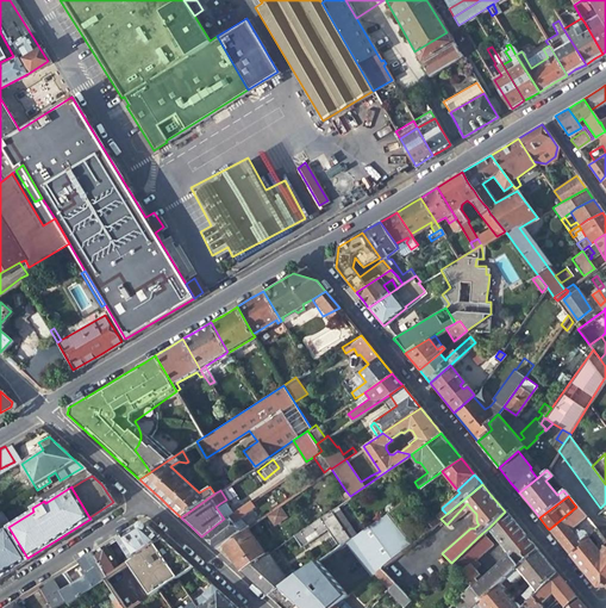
[(249,502),(229,515),(224,519),(201,537),(212,545),(214,548),(239,532),(232,521),(238,517),(252,507),(249,502)]
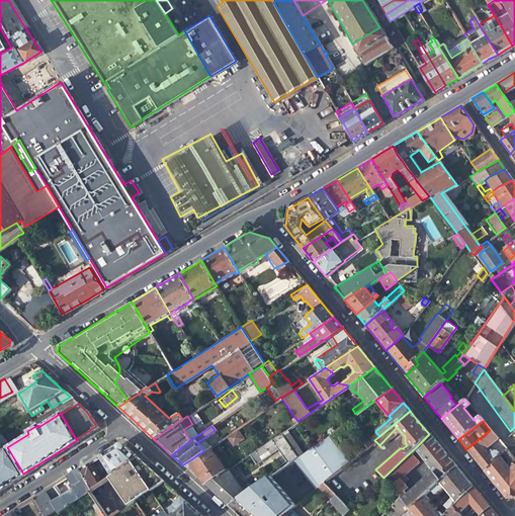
[(194,437),(187,427),(183,430),(190,440),(194,437)]
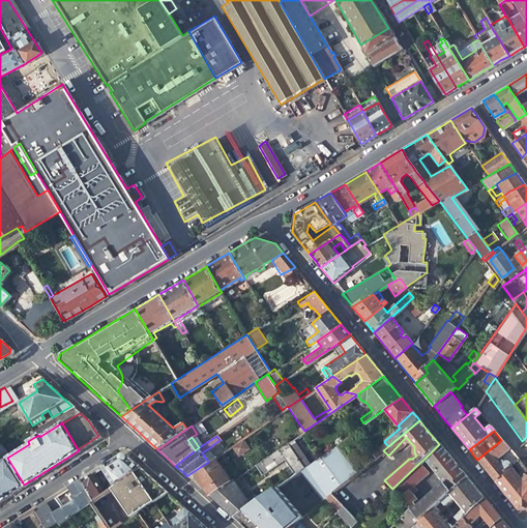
[(229,445),(235,456),(247,446),(240,437),(229,445)]
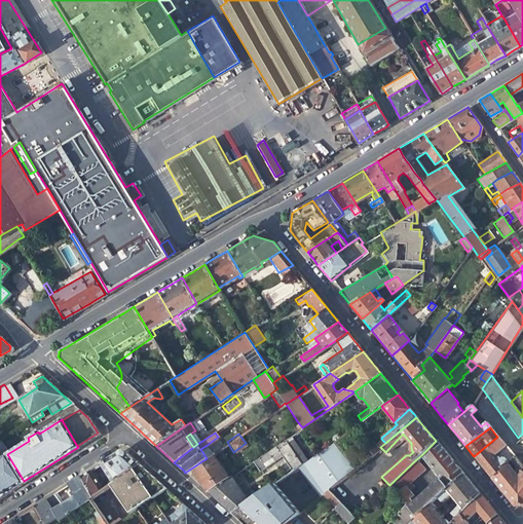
[(290,436),(284,440),(300,462),(300,461),(302,460),(306,458),(290,436)]
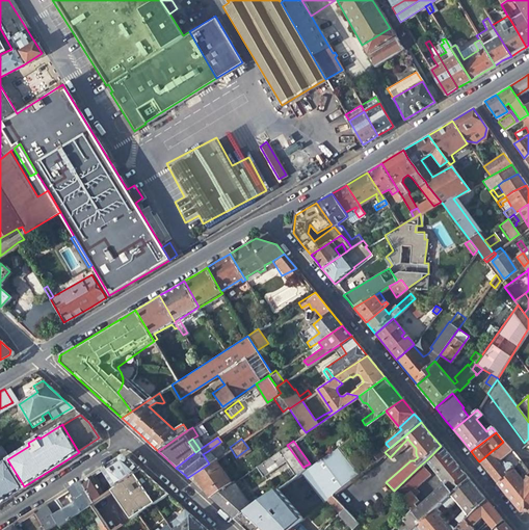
[(505,452),(514,464),(518,460),(503,442),(479,461),(487,473),(497,483),(507,475),(505,471),(510,467),(511,466),(509,462),(505,460),(503,462),(502,460),(498,462),(496,460),(505,452)]
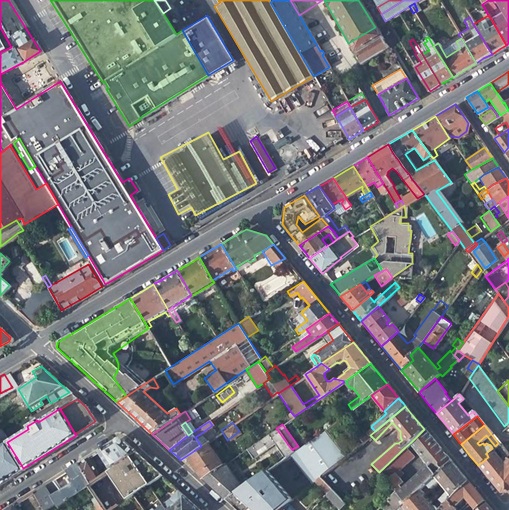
[(272,443),(282,457),(292,450),(276,428),(276,427),(244,449),(250,457),(272,443)]
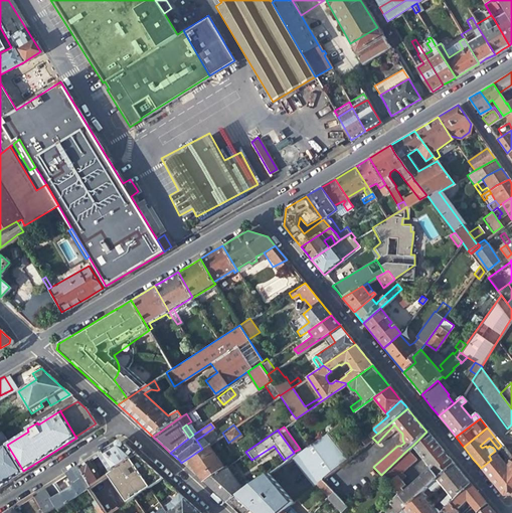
[(371,439),(372,438),(377,434),(373,430),(368,434),(371,439)]
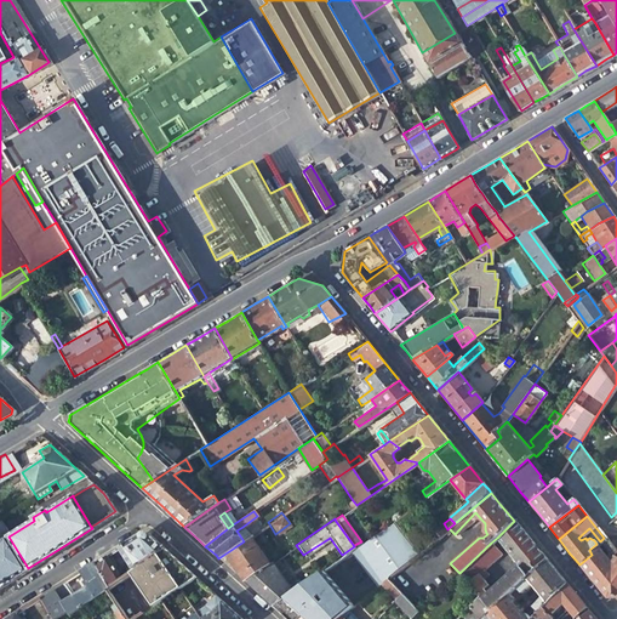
[(384,578),(417,552),(393,520),(361,541),(356,544),(384,579),(384,578)]
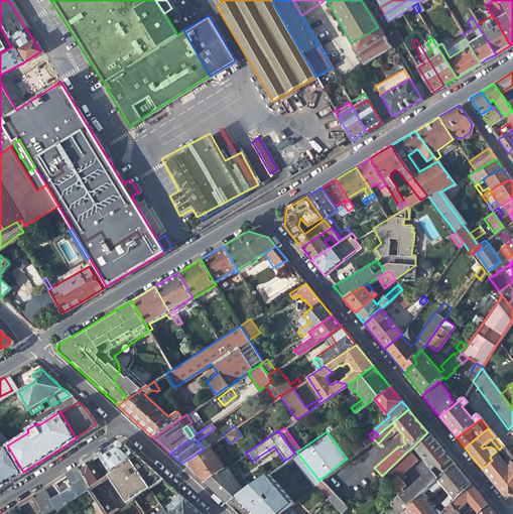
[(416,459),(408,451),(382,476),(398,496),(407,506),(454,465),(442,451),(427,432),(413,446),(426,464),(430,469),(409,490),(400,479),(404,476),(402,472),(416,459)]
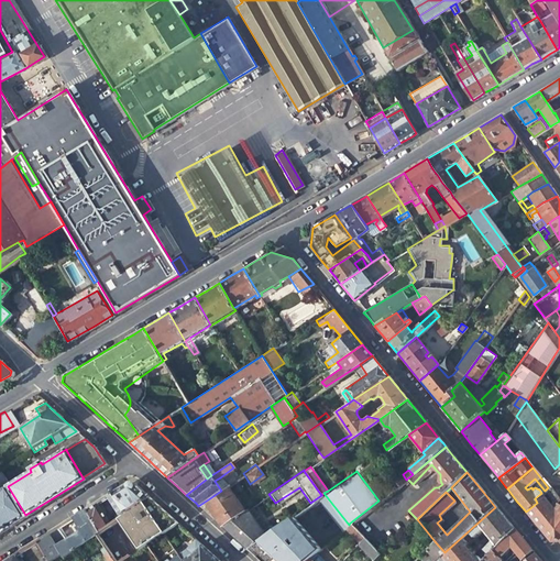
[(0,529),(7,526),(23,515),(7,486),(8,486),(0,474),(0,529)]
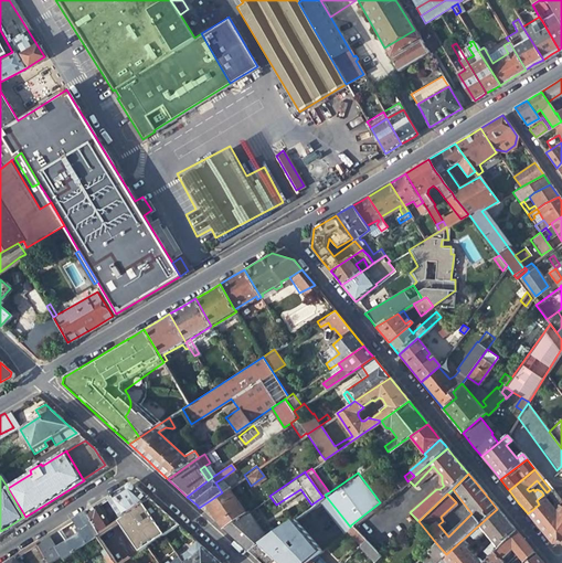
[(224,485),(221,479),(215,482),(222,492),(226,488),(230,486),(228,482),(224,485)]
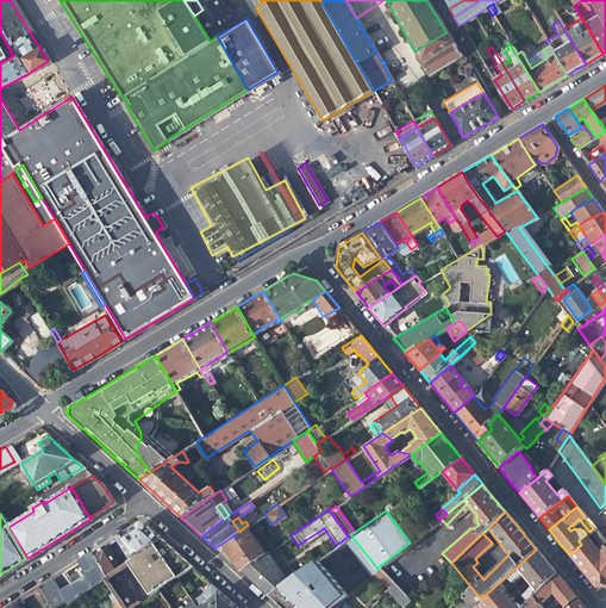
[(122,546),(131,559),(161,539),(142,521),(139,522),(116,537),(122,546)]
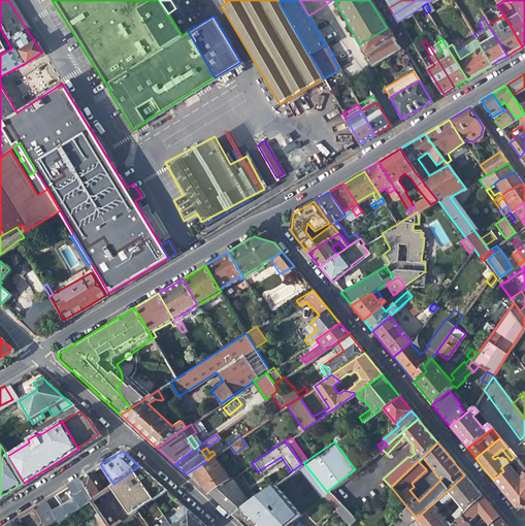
[(229,481),(211,456),(207,460),(186,474),(199,487),(202,485),(204,488),(208,495),(229,481)]
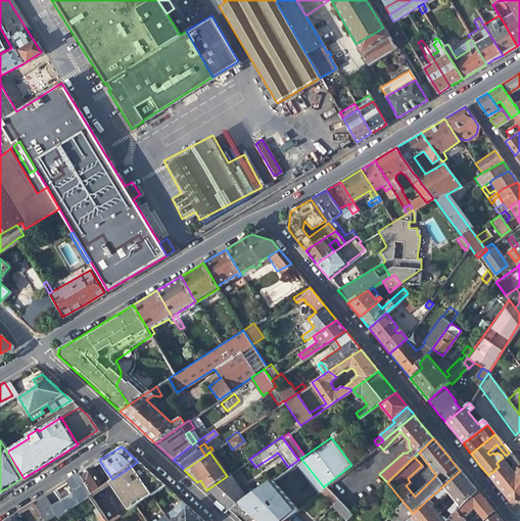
[(511,470),(502,459),(497,463),(499,467),(488,475),(504,494),(510,502),(514,502),(519,501),(519,469),(517,468),(519,465),(509,453),(506,456),(515,467),(511,470)]
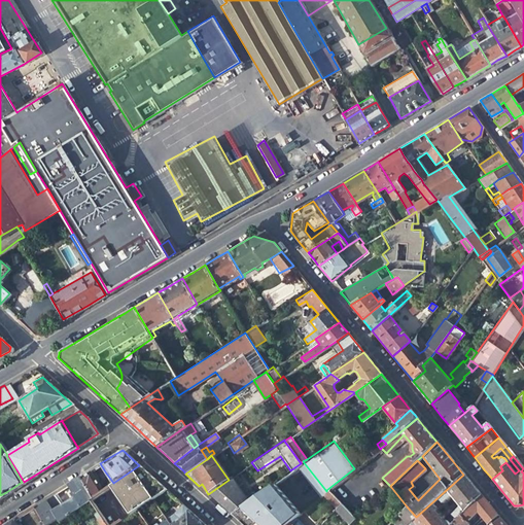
[(128,515),(165,489),(149,475),(143,468),(139,465),(113,483),(109,485),(113,491),(128,515)]
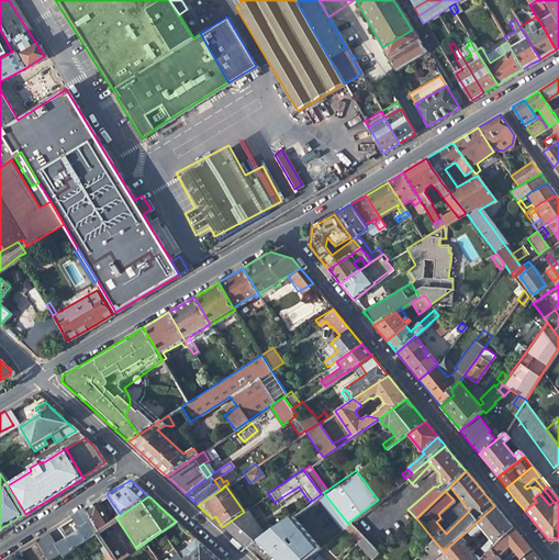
[(109,523),(96,502),(85,508),(99,530),(109,523)]
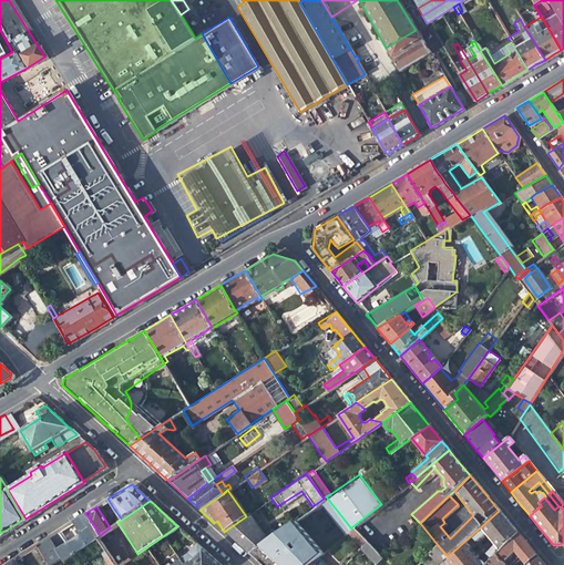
[(253,511),(246,516),(224,532),(235,542),(248,554),(270,537),(253,511)]
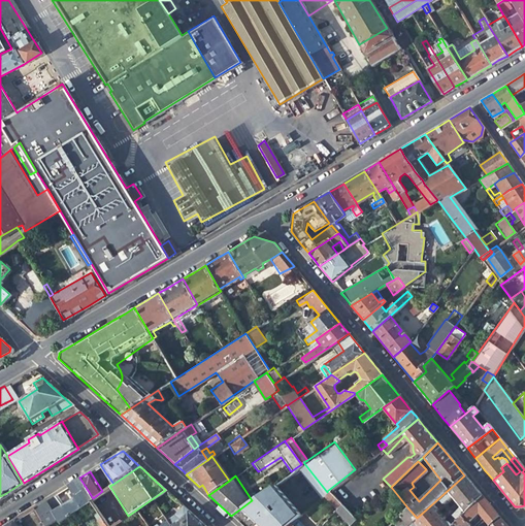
[(451,525),(462,516),(481,495),(473,486),(464,475),(417,518),(407,525),(451,525)]
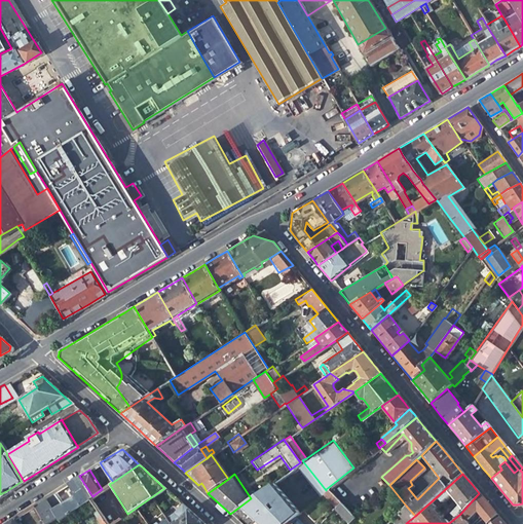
[(52,493),(61,504),(67,513),(87,499),(92,496),(79,476),(73,480),(68,483),(75,495),(68,500),(60,488),(57,490),(52,493)]
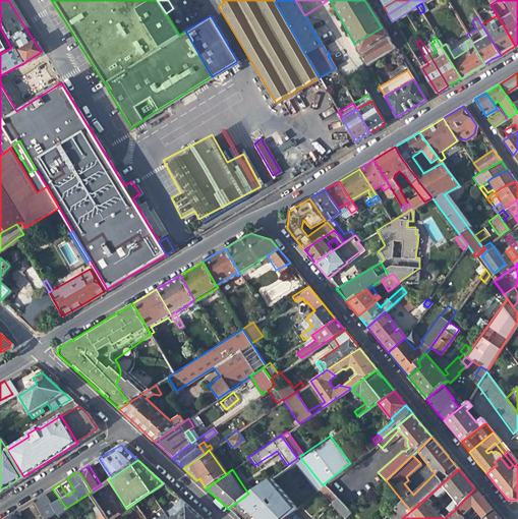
[(276,485),(269,478),(248,494),(228,509),(237,517),(239,518),(282,518),(292,512),(297,507),(276,485)]
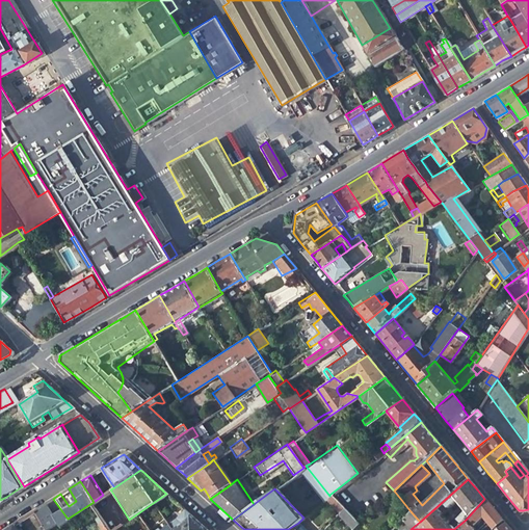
[(324,500),(338,513),(343,509),(329,495),(329,496),(324,500)]
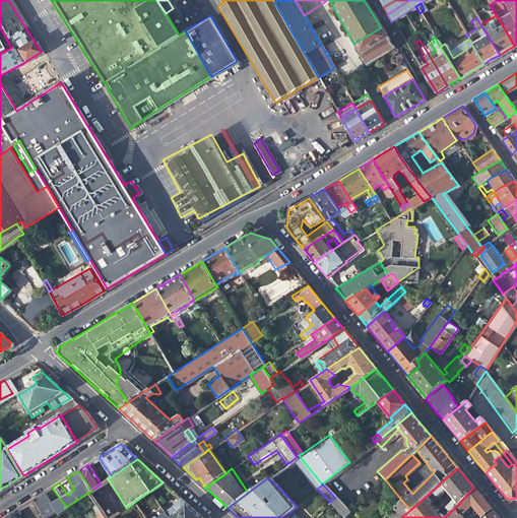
[(490,508),(473,488),(455,508),(461,515),(464,512),(471,504),(473,506),(476,511),(480,517),(490,508)]
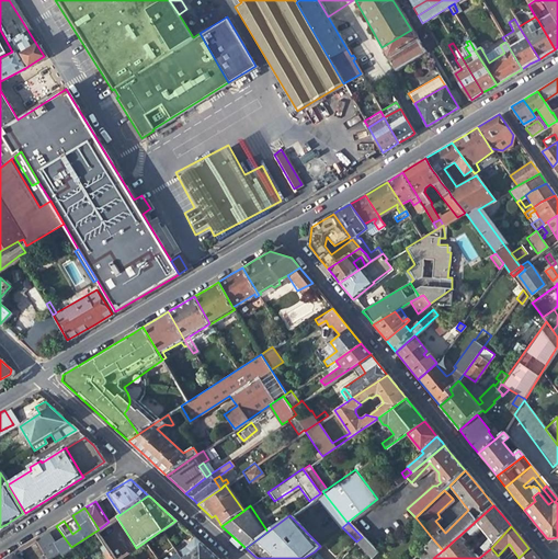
[(46,558),(59,550),(56,544),(47,532),(42,535),(41,535),(35,539),(45,556),(46,558)]
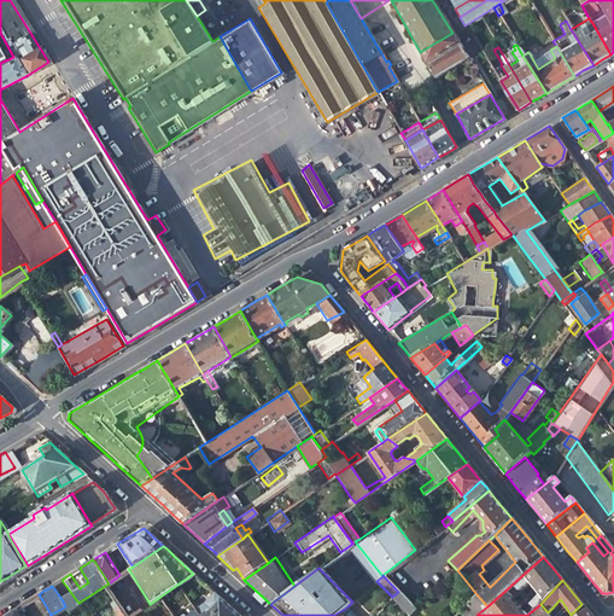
[(204,602),(194,609),(198,615),(239,615),(212,592),(204,602)]
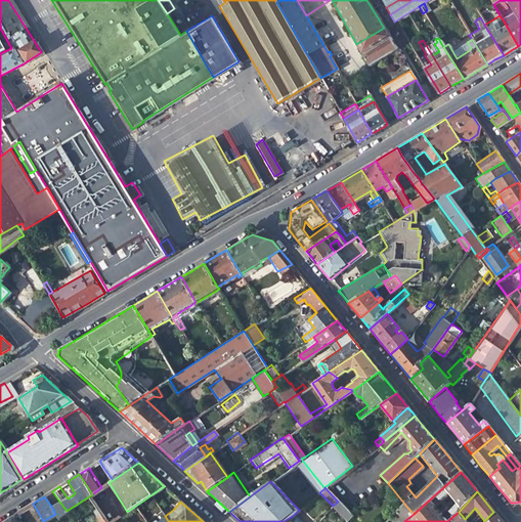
[(352,516),(338,502),(333,506),(332,508),(345,521),(352,516)]
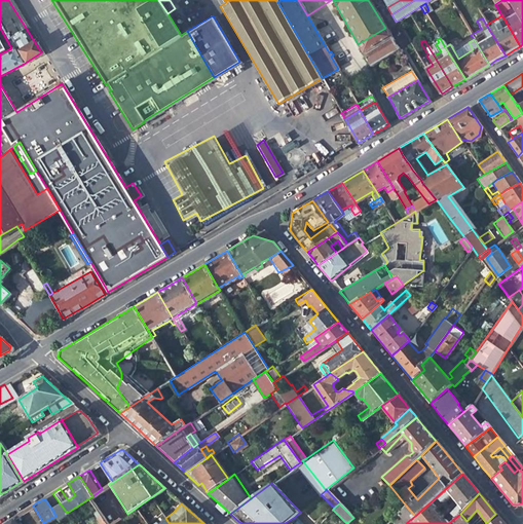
[(61,504),(52,510),(55,516),(59,520),(68,514),(67,513),(61,504)]
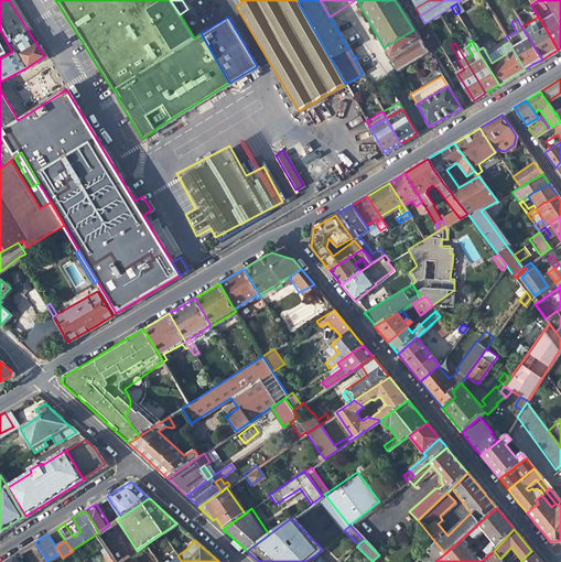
[(41,561),(45,559),(35,542),(31,544),(23,550),(30,561),(41,561)]
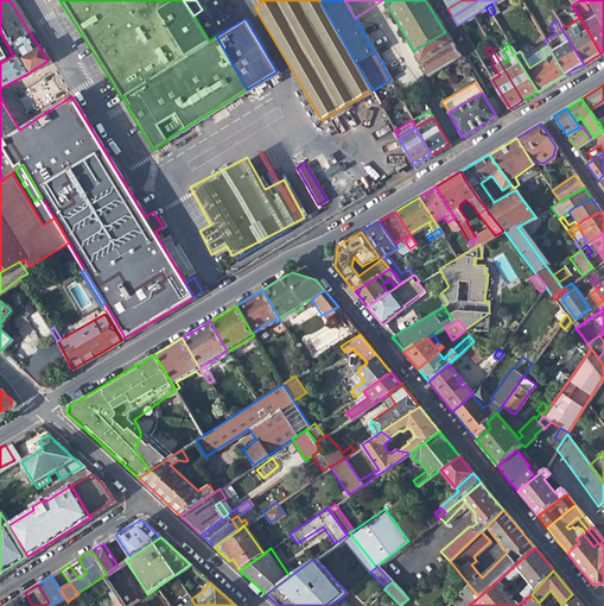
[(469,585),(455,599),(458,603),(456,605),(457,605),(469,605),(479,597),(469,585)]
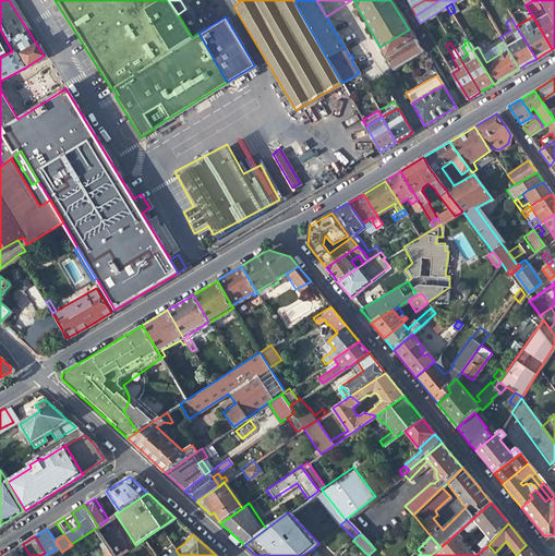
[(20,546),(15,548),(19,555),(29,555),(23,544),(20,546)]
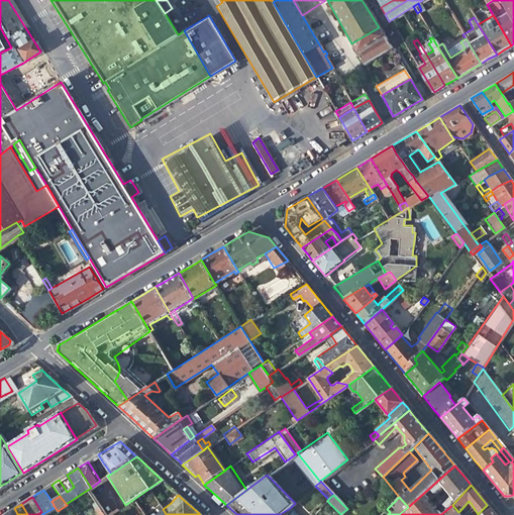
[(458,514),(460,514),(458,512),(452,505),(441,514),(458,514)]
